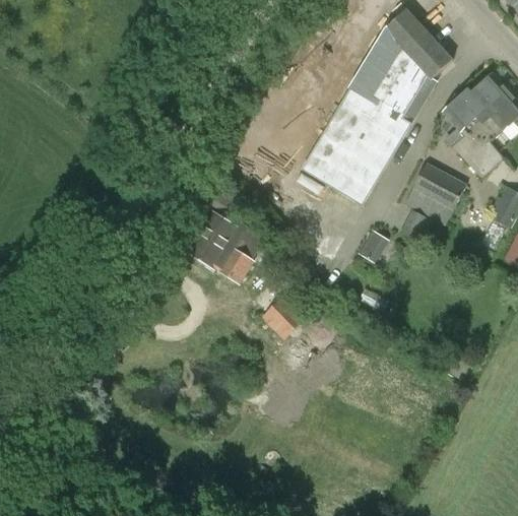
[(506,0),(517,12),(517,0),(506,0)]
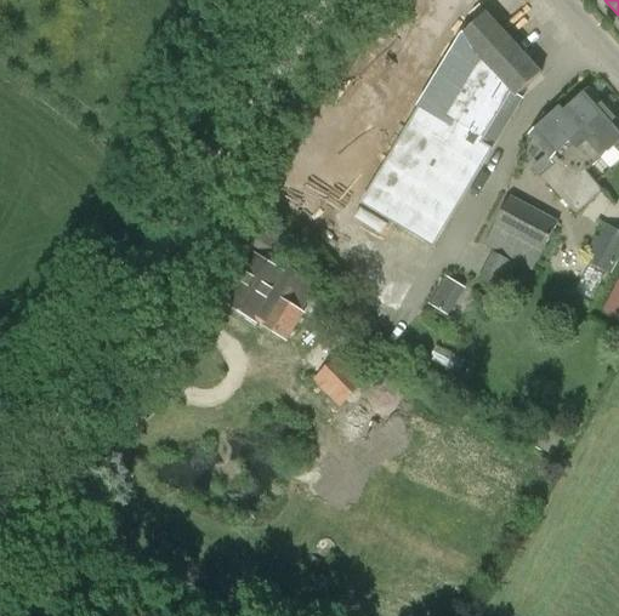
[(483,11),(464,29),(359,203),(431,245),(514,108),(507,104),(514,95),(539,70),(483,11)]
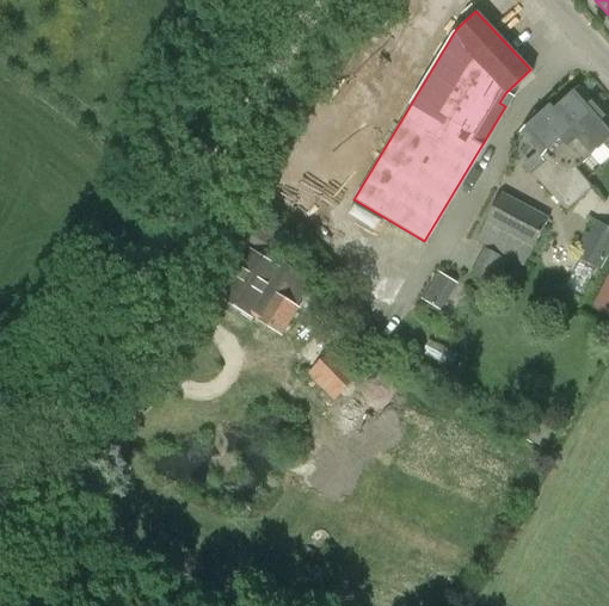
[(520,131),(545,159),(531,172),(565,209),(591,185),(576,167),(608,136),(608,123),(576,86),(552,109),(548,104),(520,131)]
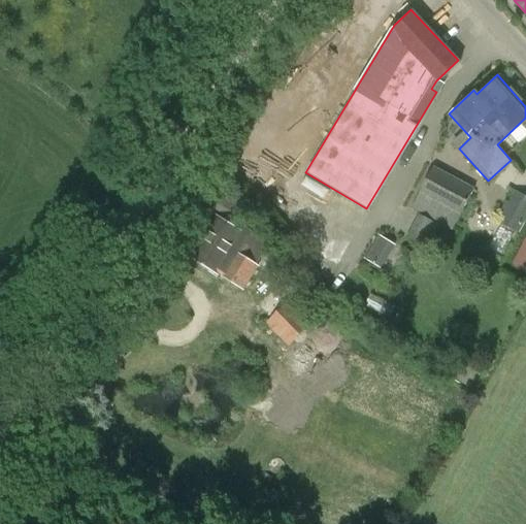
[(264,161),(257,175),(276,187),(285,171),(264,161)]
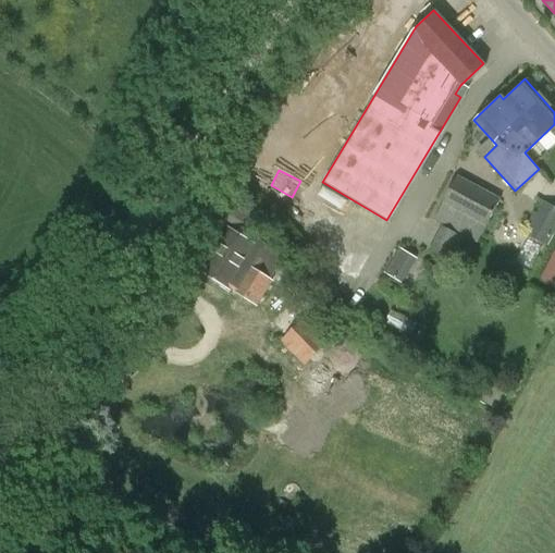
[(456,172),(432,216),(475,240),(498,195),(456,172)]
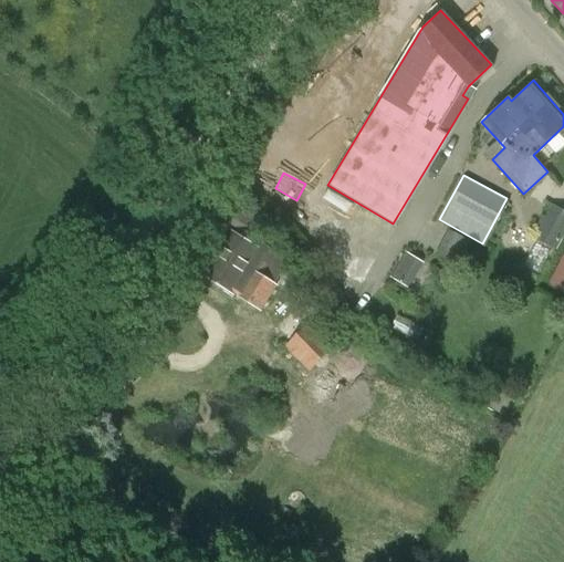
[(535,220),(538,222),(532,233),(555,247),(563,229),(563,208),(550,200),(543,214),(540,211),(535,220)]
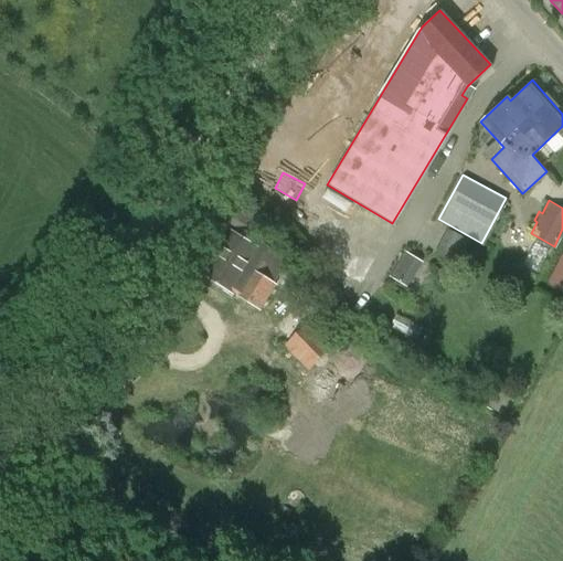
[(233,212),(261,230),(267,218),(241,201),(233,212)]
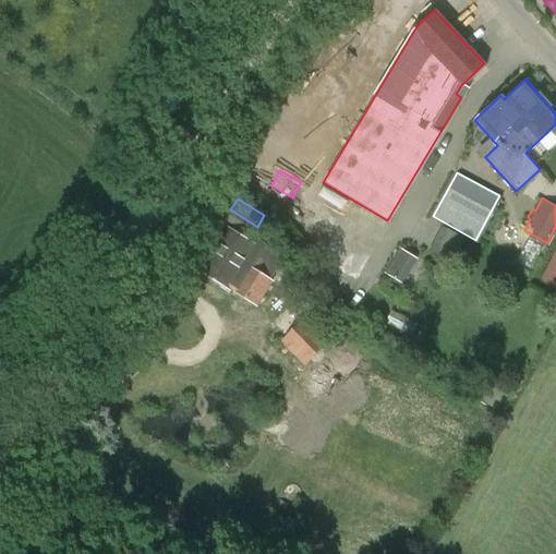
[(442,224),(427,249),(448,261),(462,235),(442,224)]
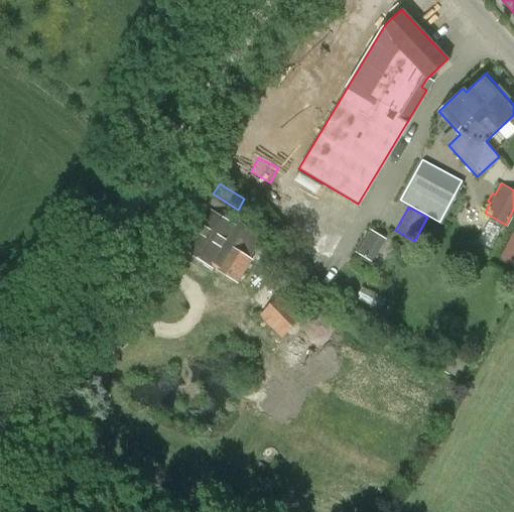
[(208,209),(183,248),(211,266),(213,262),(218,265),(216,269),(236,282),(252,257),(232,244),(230,248),(225,244),(236,227),(208,209)]
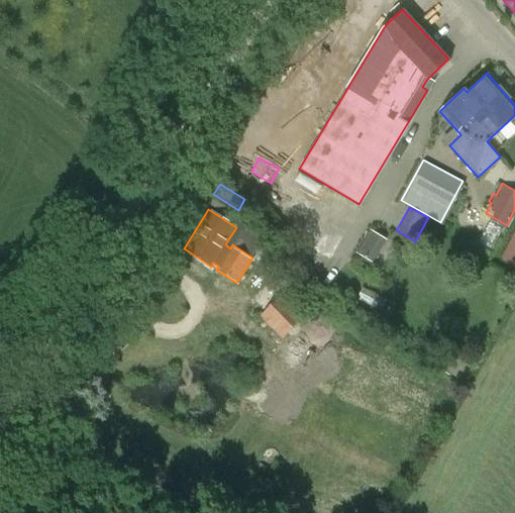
[(369,226),(354,249),(371,260),(386,236),(369,226)]
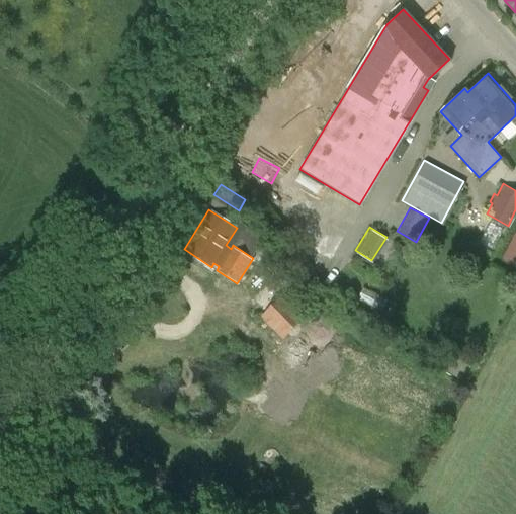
[(515,229),(503,256),(515,262),(515,229)]
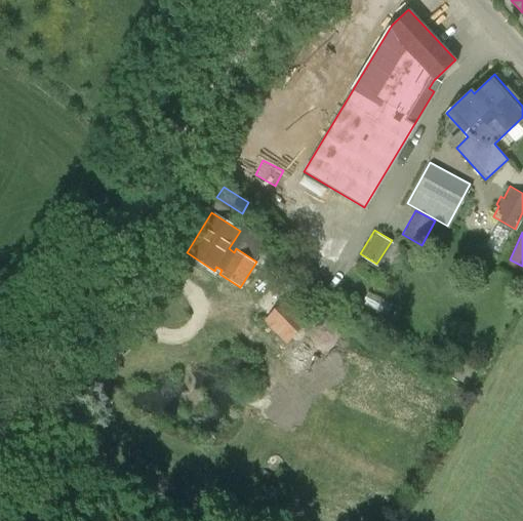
[(283,299),(264,318),(285,341),(305,322),(283,299)]
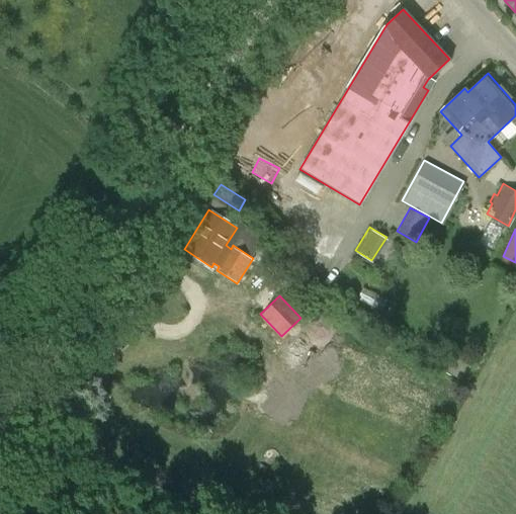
[(271,381),(259,406),(283,417),(295,394),(271,381)]
